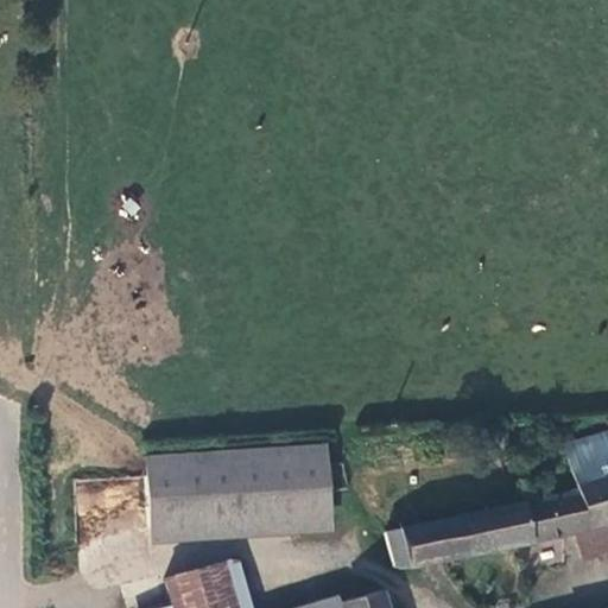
[(607,429),(562,444),(576,489),(385,531),(392,569),(411,571),(607,524),(607,429)]
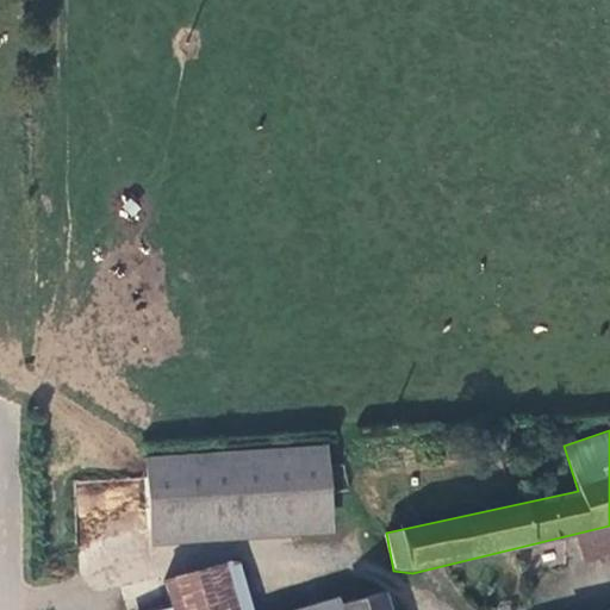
[(151,549),(332,535),(325,446),(144,459),(145,479),(151,549)]
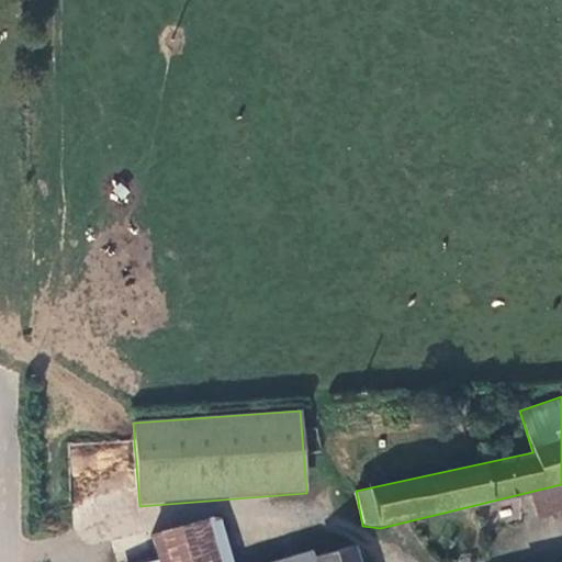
[(158,561),(233,561),(221,516),(150,535),(158,560),(158,561)]
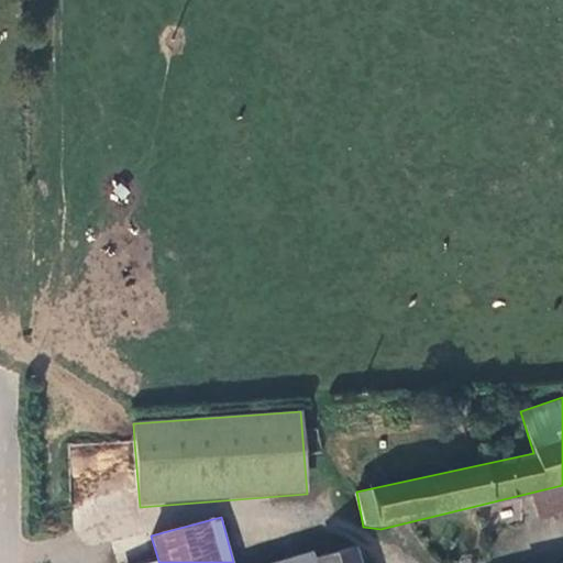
[(360,562),(354,547),(313,560),(315,562),(360,562)]
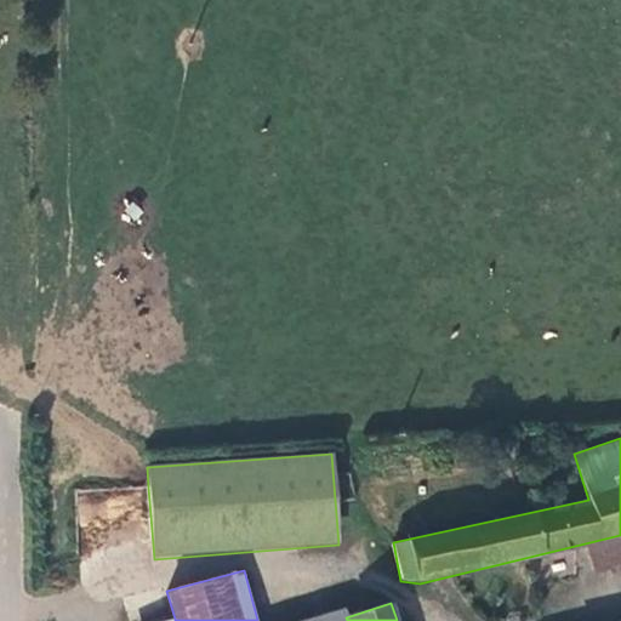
[(347,620),(346,617),(345,609),(303,620),(347,620)]
